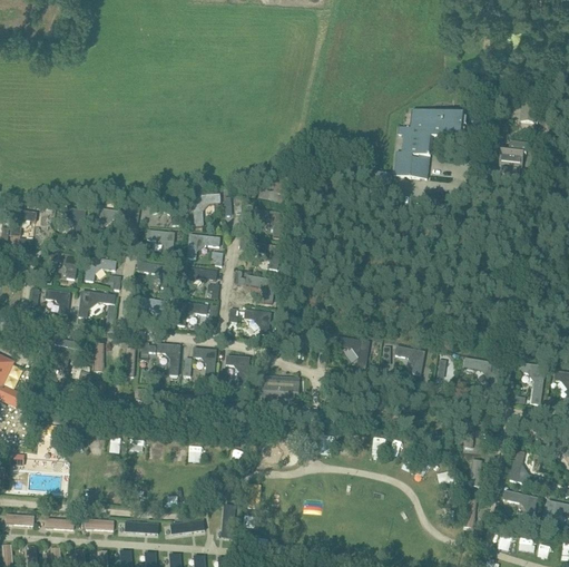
[(537,99),(522,97),(520,120),(535,121),(537,99)]
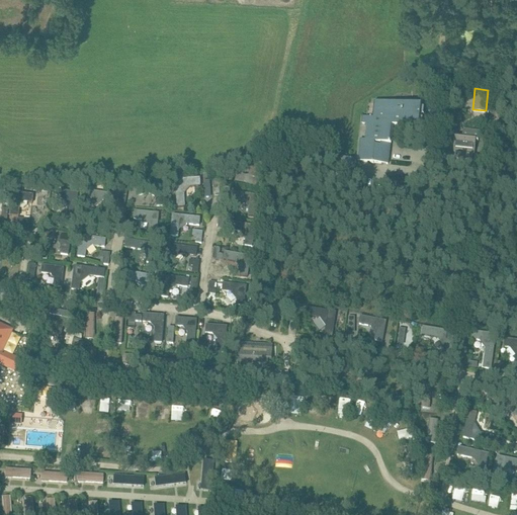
[(390,123),(419,126),(422,104),(373,98),(373,99),(375,100),(373,114),(362,113),(361,119),(367,120),(365,136),(363,136),(363,137),(359,136),(356,157),(386,161),(390,141),(392,127),(389,126),(390,123)]
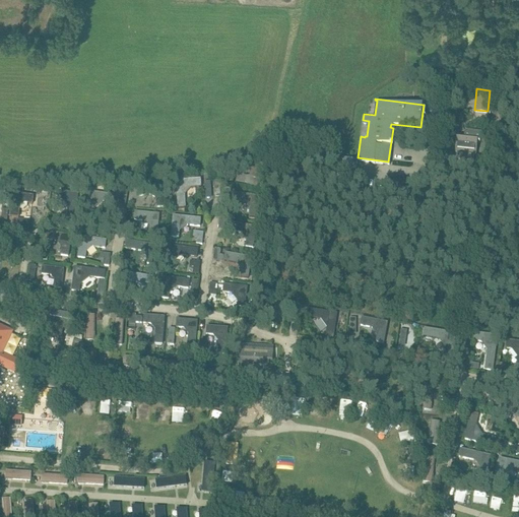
[(456,136),(454,150),(475,152),(477,138),(479,138),(480,129),(465,127),(463,137),(456,136)]
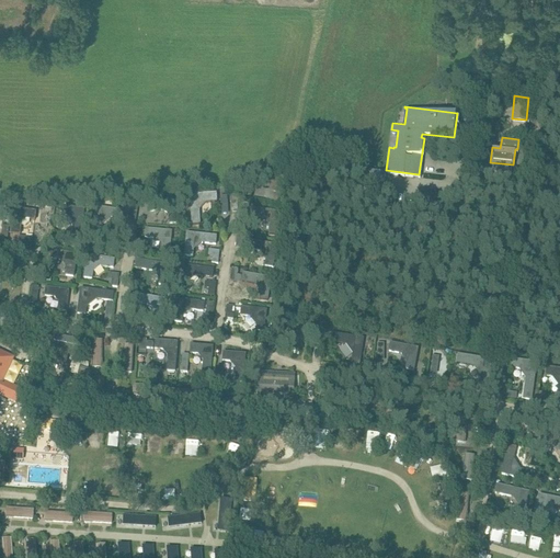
[(285,174),(275,172),(273,183),(267,186),(255,184),(254,193),(280,198),(285,174)]
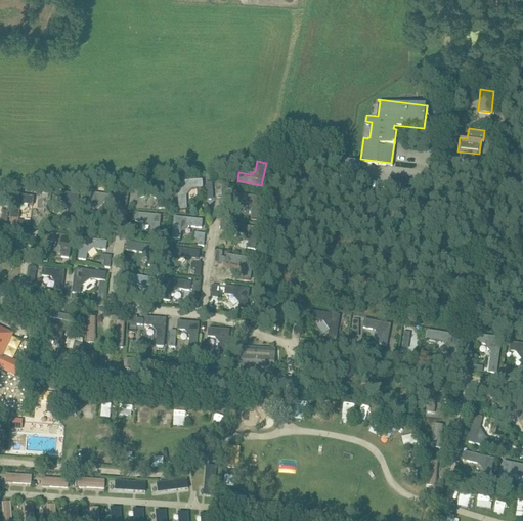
[(202,178),(177,179),(178,202),(178,207),(186,207),(185,191),(190,186),(202,185),(202,178)]
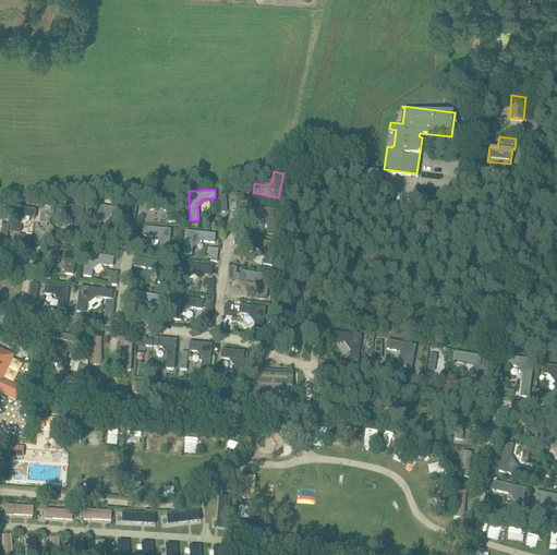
[(95,203),(92,232),(100,232),(101,220),(110,214),(118,215),(119,206),(95,203)]
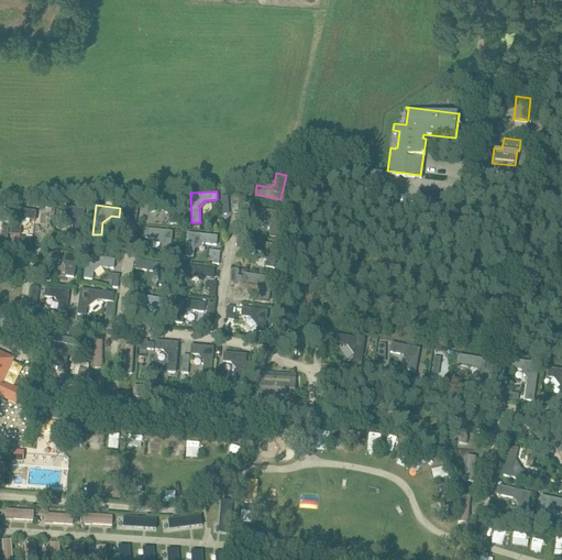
[(282,209),(253,206),(252,216),(264,217),(270,224),(268,232),(278,233),(282,209)]
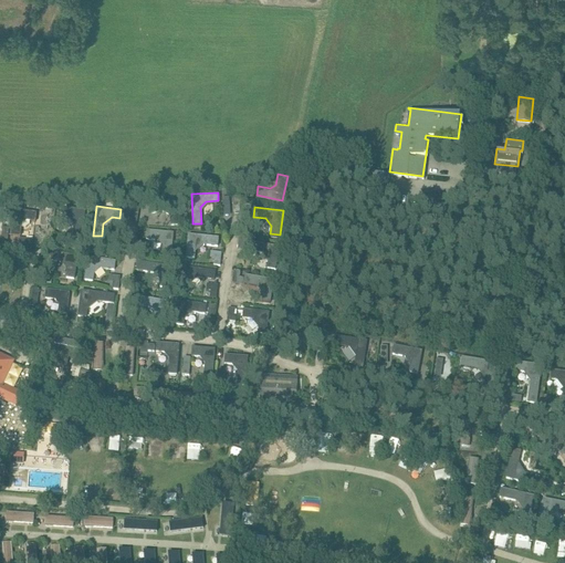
[(37,210),(13,208),(11,229),(21,230),(22,221),(27,218),(35,219),(37,210)]
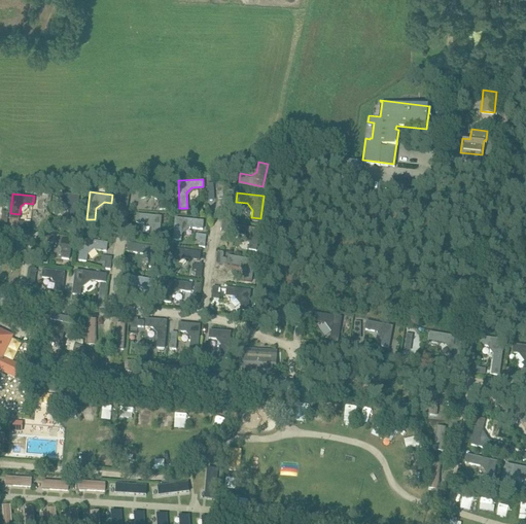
[(162,214),(136,211),(136,220),(147,221),(152,226),(151,235),(160,236),(162,214)]
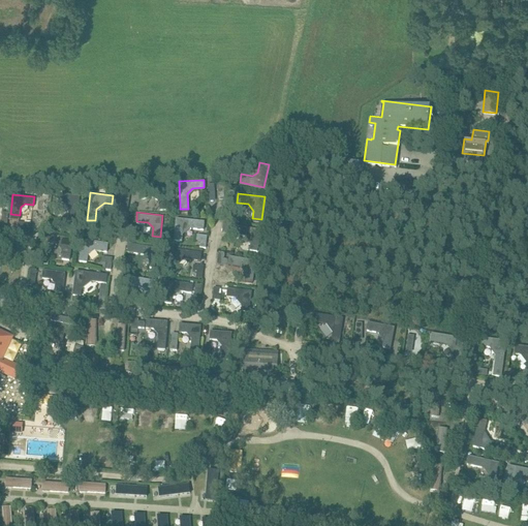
[(203,218),(175,216),(174,238),(182,238),(182,231),(189,227),(203,227),(203,218)]
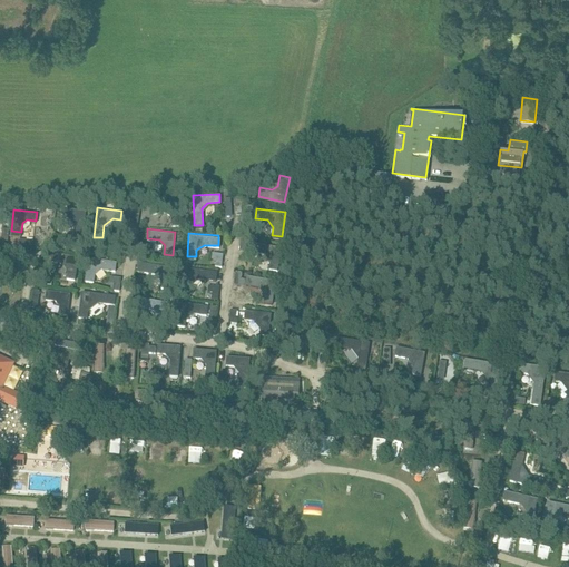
[(281,245),(253,242),(251,251),(264,253),(270,260),(268,269),(277,270),(281,245)]
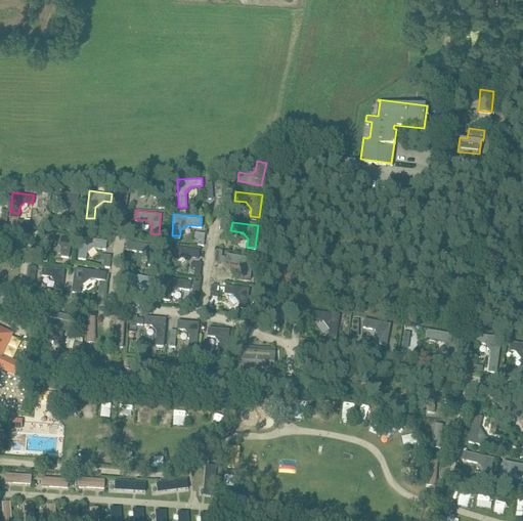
[(72,235),(47,230),(46,239),(56,241),(61,248),(60,254),(69,256),(72,235)]
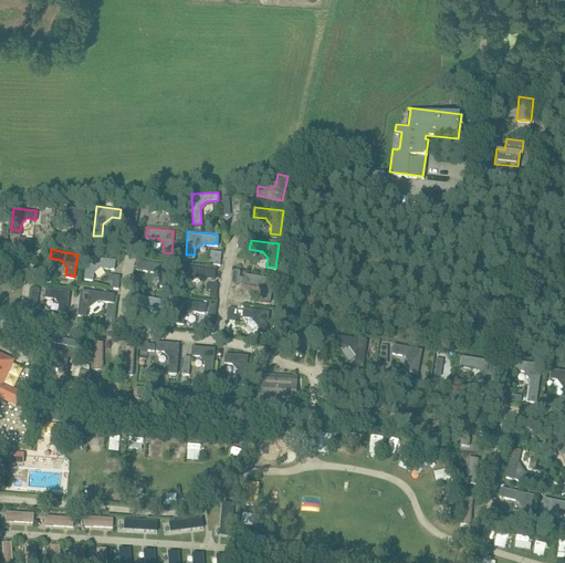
[(115,259),(87,254),(84,278),(93,279),(94,271),(101,266),(114,268),(115,259)]
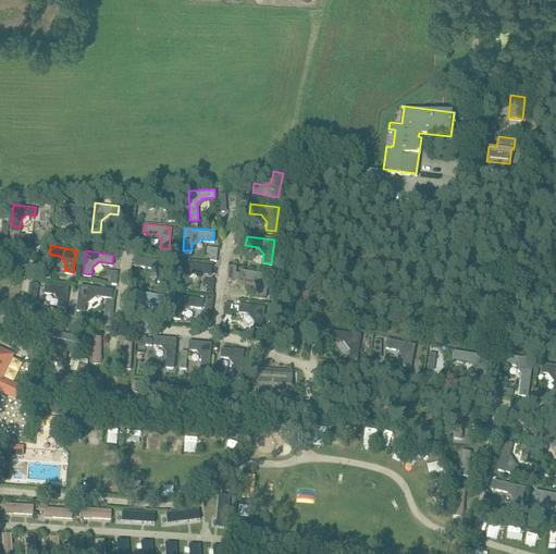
[(135,254),(134,263),(155,266),(157,270),(156,278),(164,279),(168,258),(135,254)]
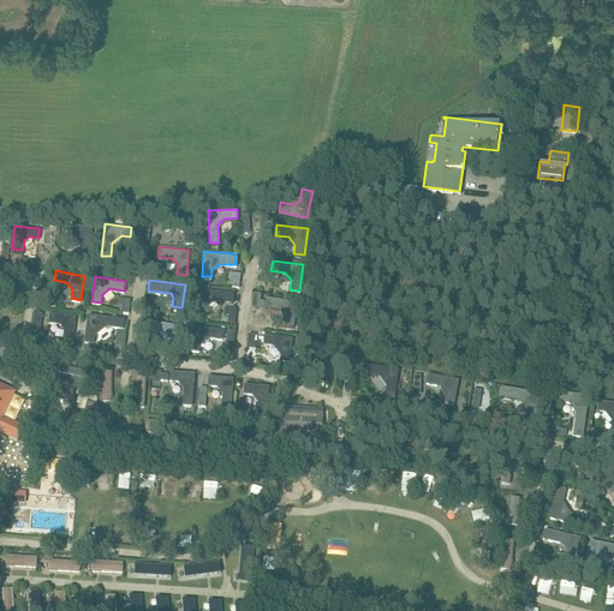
[(204,310),(206,305),(215,299),(233,300),(234,291),(198,287),(196,309),(204,310)]
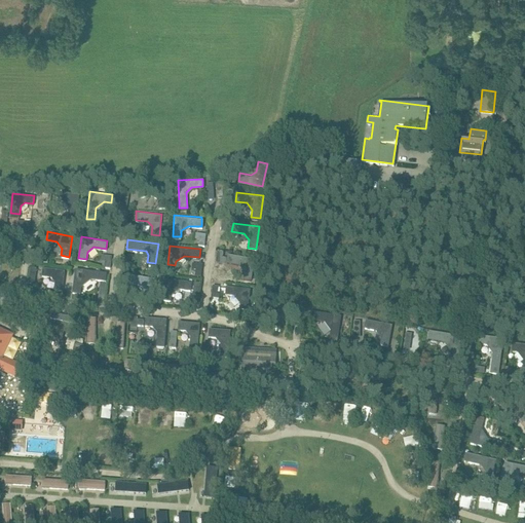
[(227,253),(226,261),(237,263),(242,270),(241,277),(251,278),(255,257),(227,253)]
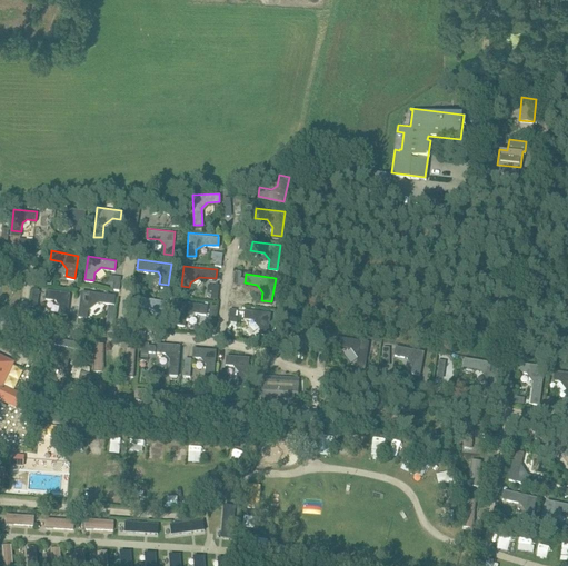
[(69,291),(46,288),(45,297),(53,298),(59,304),(58,311),(67,313),(69,291)]
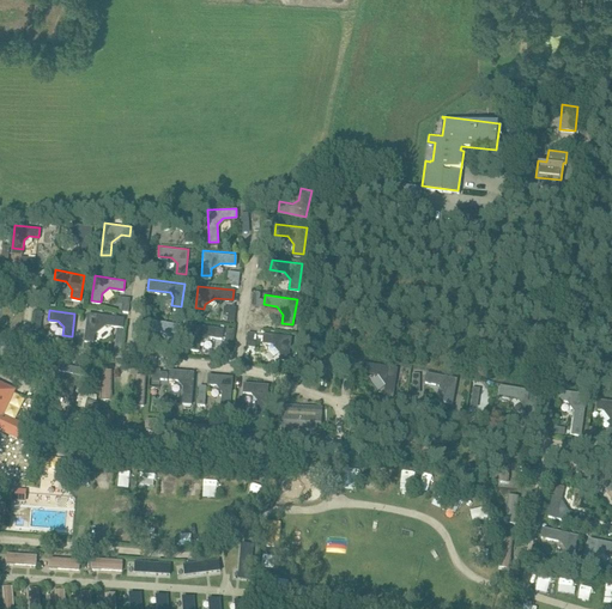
[(125,316),(88,311),(83,339),(92,341),(94,333),(105,323),(123,326),(125,316)]
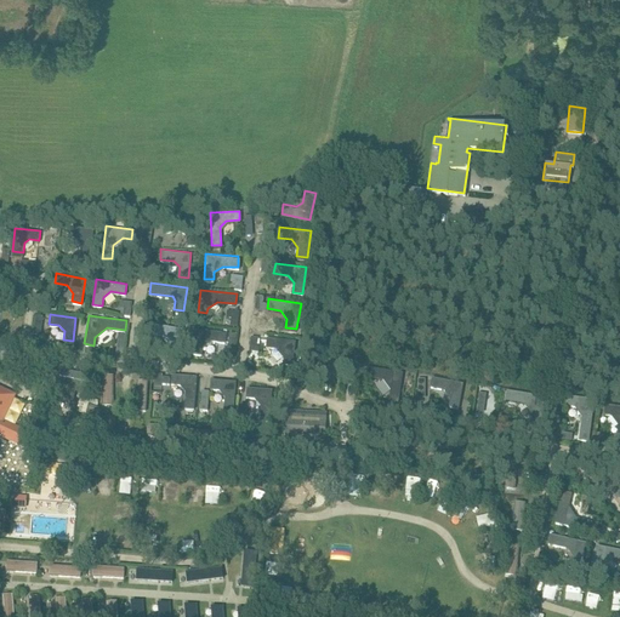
[(185,326),(154,323),(153,332),(166,333),(174,343),(172,352),(181,352),(185,326)]
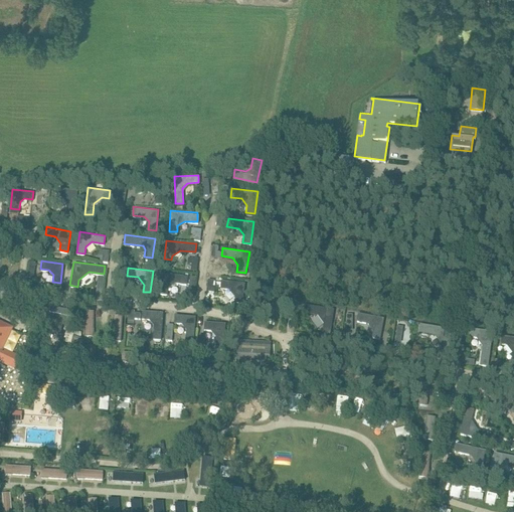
[(187,275),(161,271),(159,292),(168,293),(169,285),(173,281),(186,283),(187,275)]
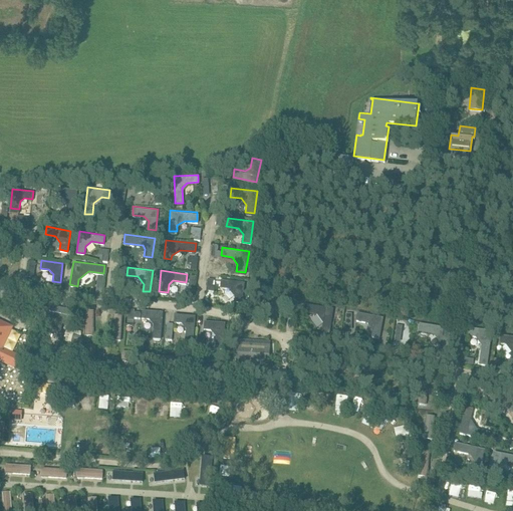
[(221,278),(219,286),(223,286),(229,287),(233,292),(233,299),(242,300),(245,281),(224,278),(221,278)]
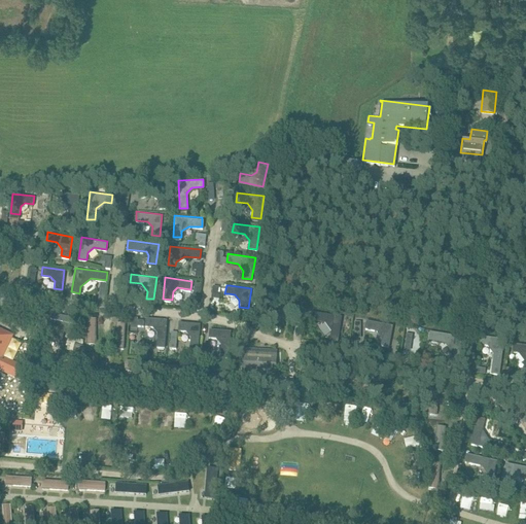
[(331,338),(339,339),(342,314),(309,310),(308,319),(325,321),(332,327),(331,338)]
